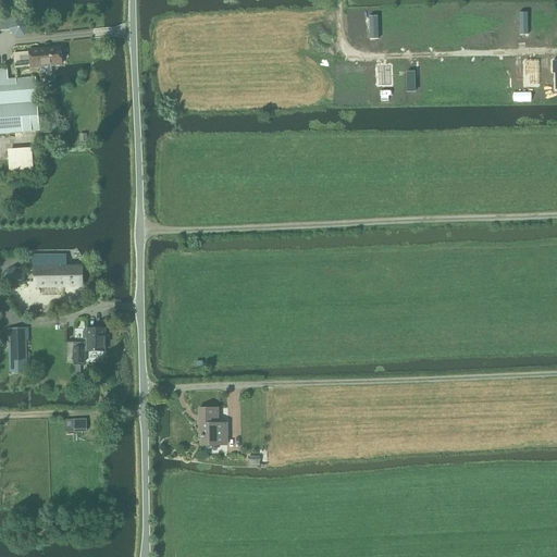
[(50,25),(59,25),(59,17),(50,19),(49,19),(41,19),(41,20),(39,20),(40,27),(42,29),(50,28),(50,25)]
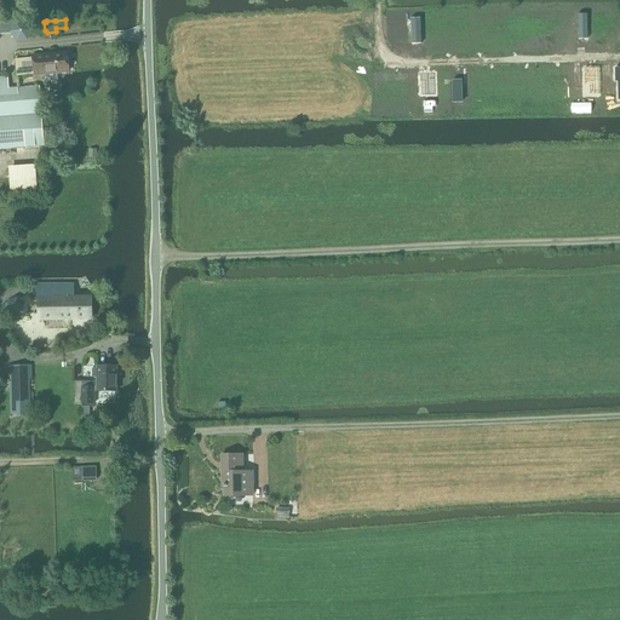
[(28,41),(33,30),(27,22),(16,22),(10,32),(16,41),(28,41)]
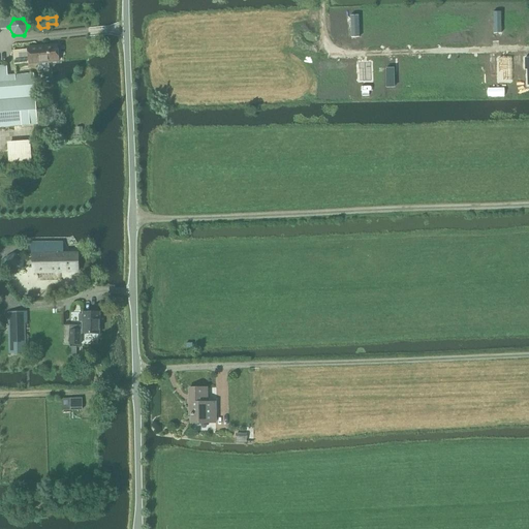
[(50,62),(59,61),(57,44),(27,48),(27,50),(13,52),(14,65),(29,63),(29,64),(37,63),(38,69),(50,68),(50,62)]
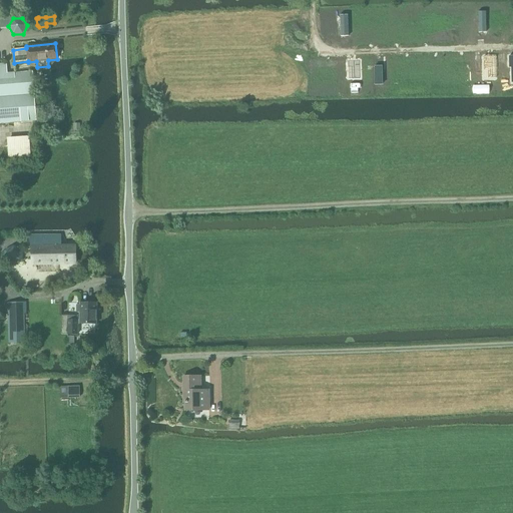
[(32,72),(7,74),(7,64),(0,64),(0,122),(35,120),(32,72)]
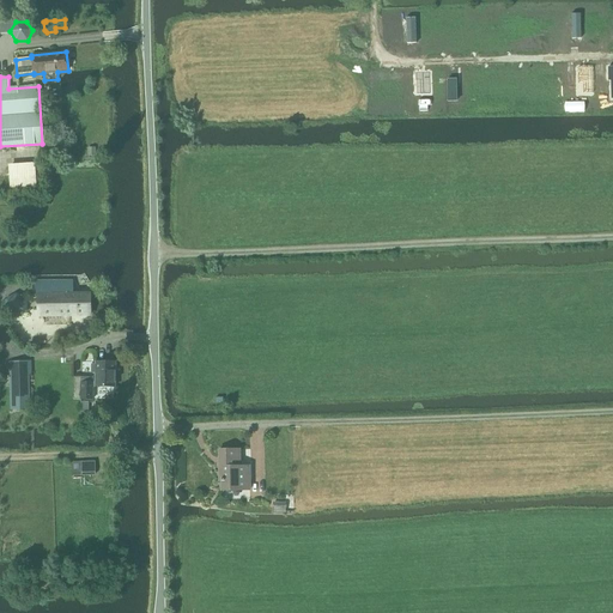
[(12,192),(37,190),(36,164),(11,167),(12,192)]
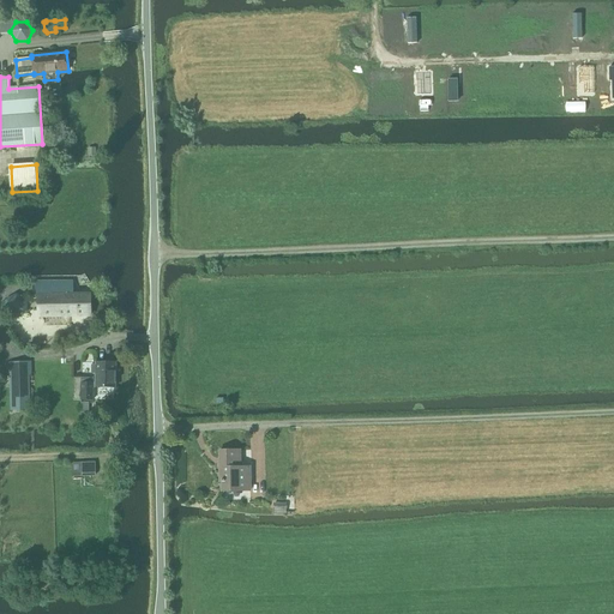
[(74,282),(65,283),(65,282),(35,282),(35,295),(38,295),(38,318),(91,317),(90,294),(73,294),(74,282)]
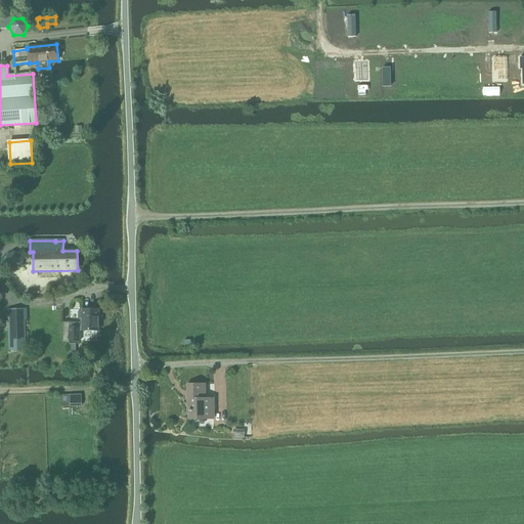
[(9,350),(26,350),(25,309),(8,309),(9,350)]
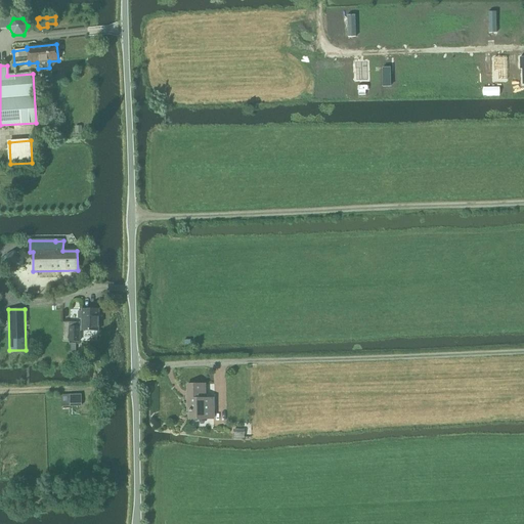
[(79,311),(78,318),(82,319),(82,331),(98,331),(98,309),(82,309),(82,311),(79,311)]
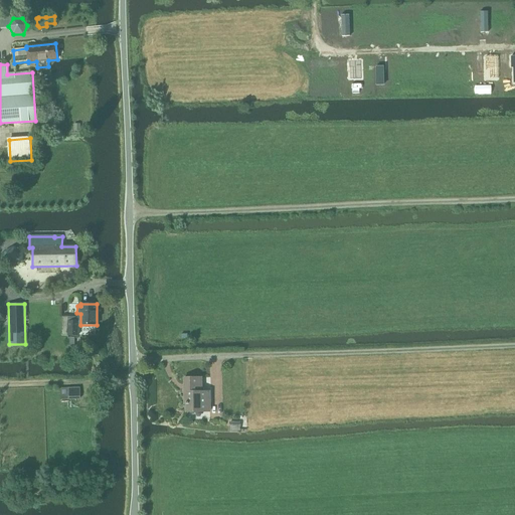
[(62,335),(67,336),(78,335),(78,317),(68,317),(62,317),(62,335)]
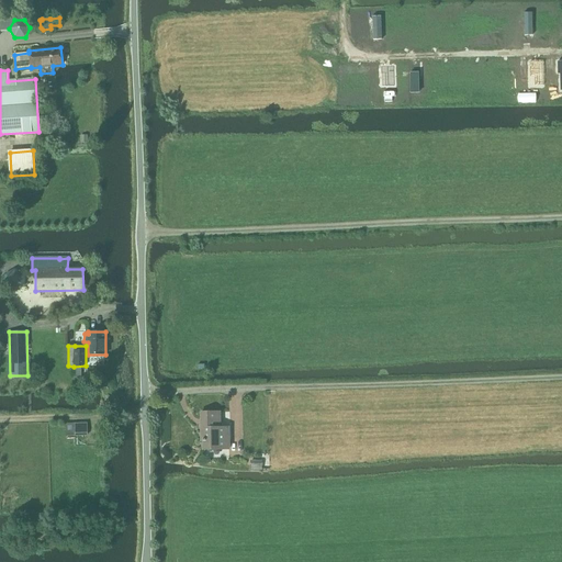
[(228,428),(221,428),(220,413),(201,413),(201,441),(203,441),(203,449),(229,449),(228,428)]
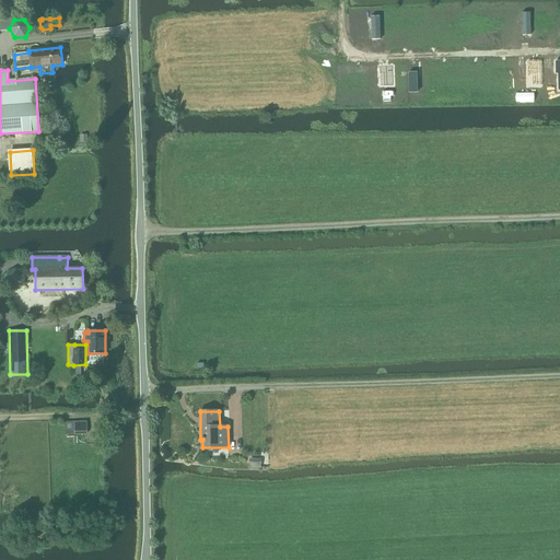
[(86,422),(74,422),(76,434),(88,433),(86,422)]
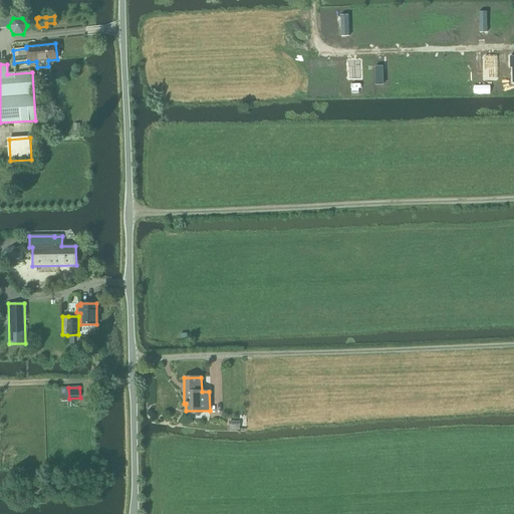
[(239,431),(240,422),(229,422),(229,430),(239,431)]
